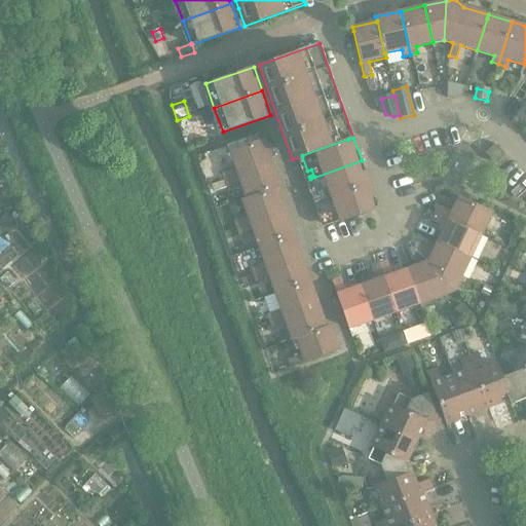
[(235,168),(222,173),(224,180),(272,163),(264,139),(229,151),(235,168)]
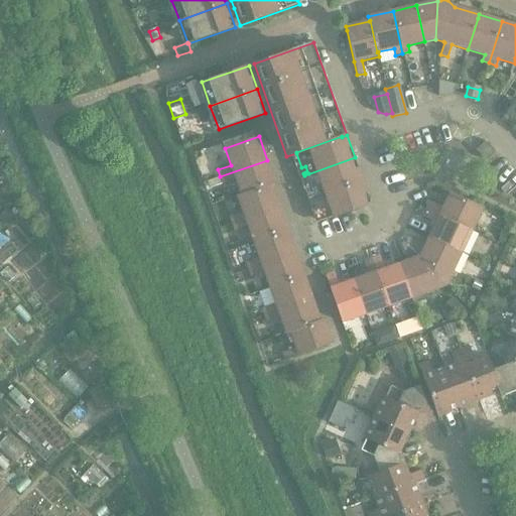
[(486,142),(476,150),(486,161),(496,152),(486,142)]
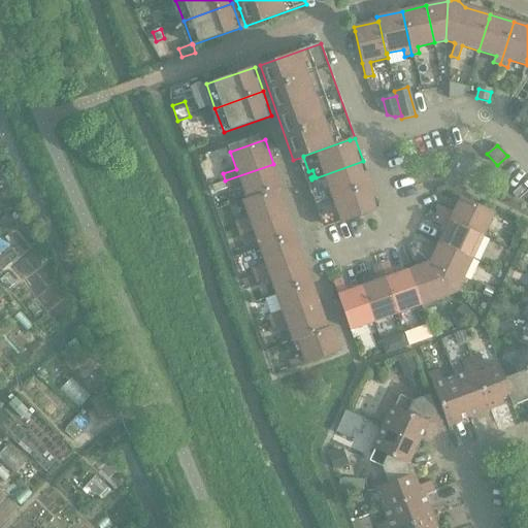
[(363,161),(311,179),(312,182),(314,180),(314,179),(316,178),(319,186),(315,187),(320,202),(371,185),(363,161)]
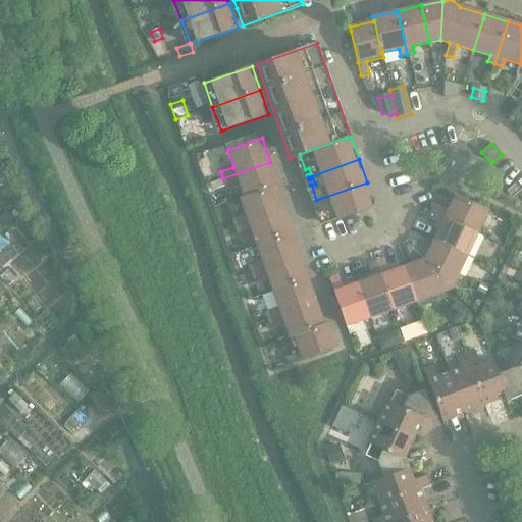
[(270,162),(222,178),(225,186),(239,181),(244,197),(244,198),(270,188),(270,189),(274,187),(279,186),(270,162)]
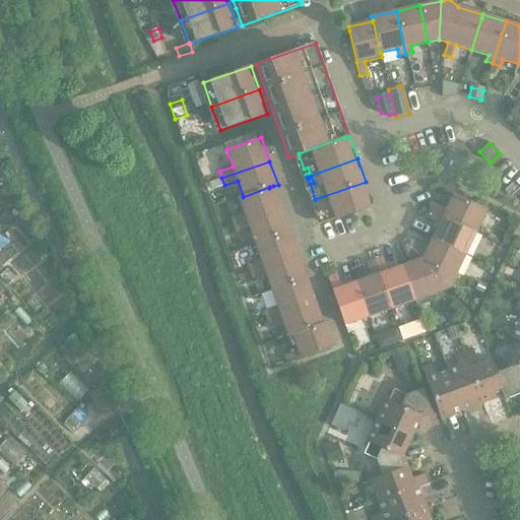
[(366,182),(315,199),(320,215),(324,213),(327,220),(324,221),(324,219),(322,220),(323,223),(374,205),(366,182)]
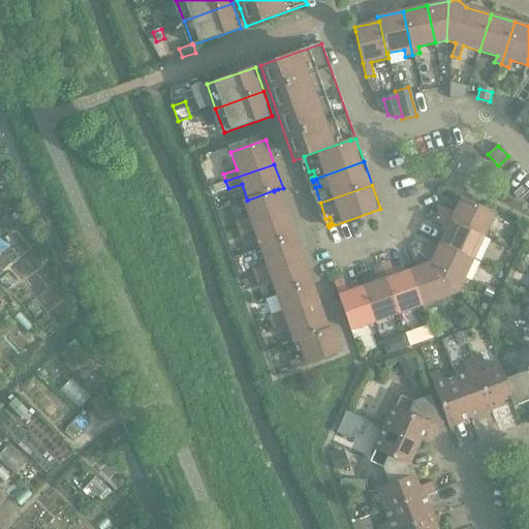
[(249,218),(236,223),(239,229),(286,213),(278,189),(274,191),(274,190),(247,200),(247,199),(243,200),(249,218)]
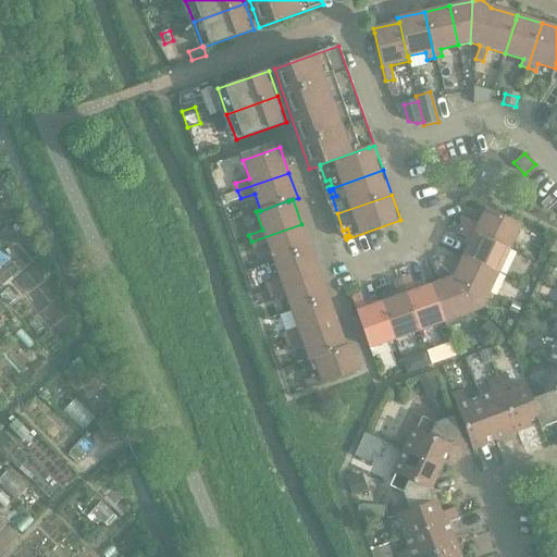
[(465,218),(460,225),(509,249),(521,224),(490,210),(482,226),(465,218)]
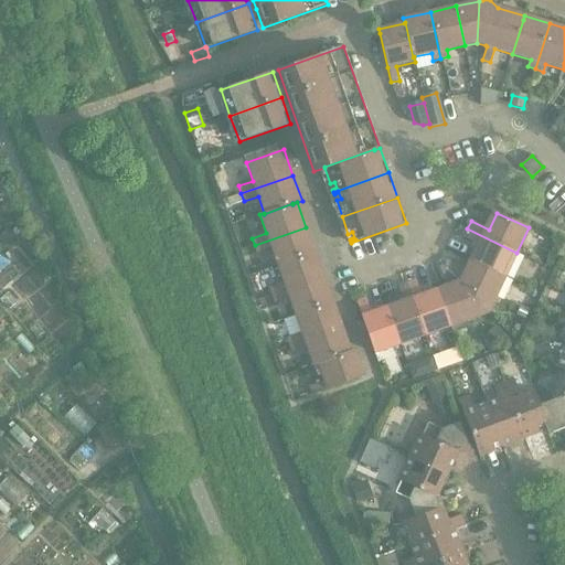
[(306,227),(255,245),(257,253),(272,248),(277,266),(315,252),(306,227)]
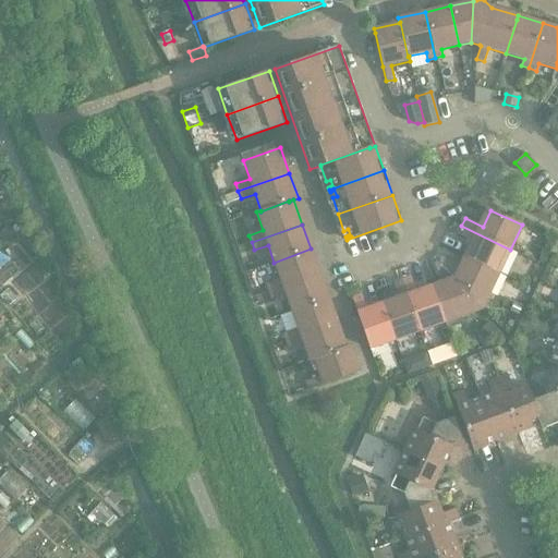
[(510,250),(461,226),(458,234),(475,243),(468,258),(499,274),(510,250)]
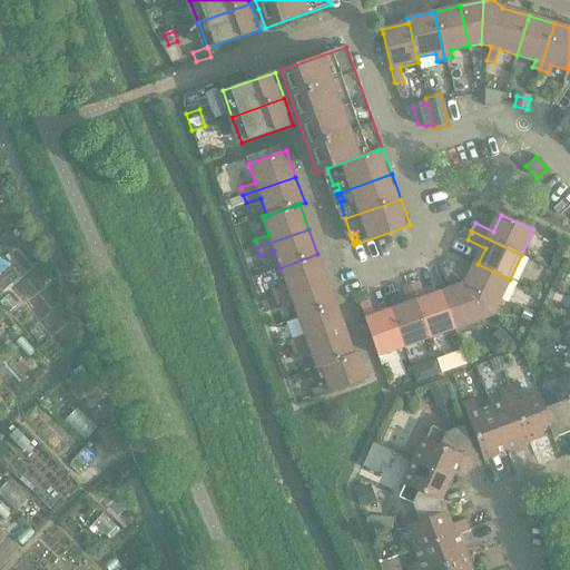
[(286,285),(272,291),(275,298),(326,279),(317,254),(279,268),(286,285)]
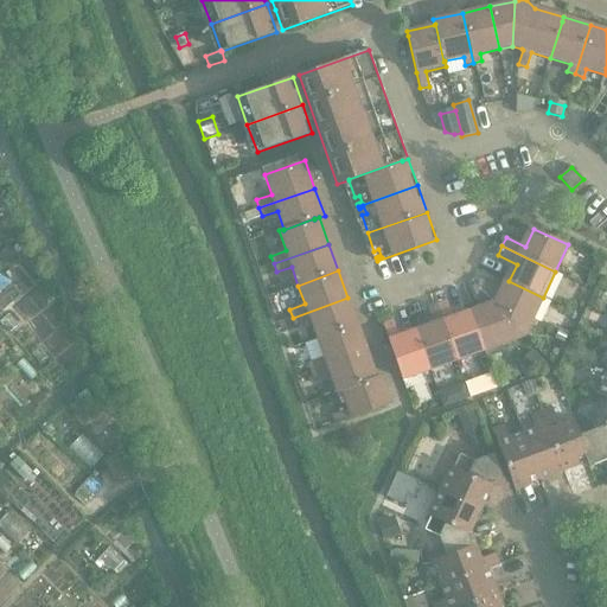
[(481,280),(478,285),(525,337),(543,298),(509,281),(504,289),(481,280)]
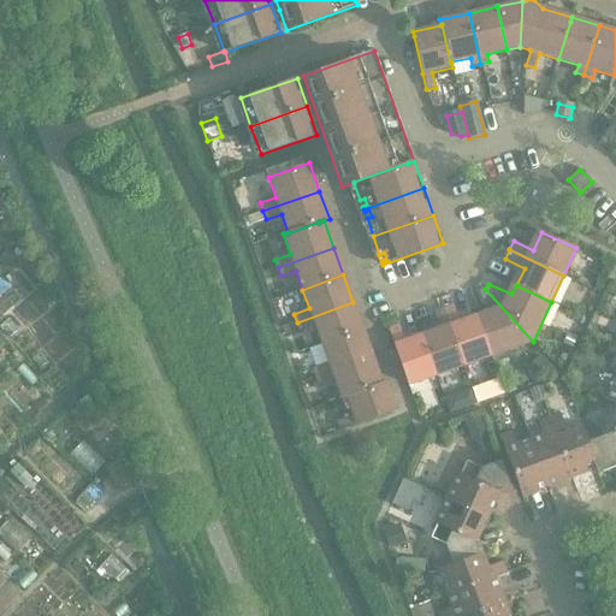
[(486,311),(477,314),(491,356),(533,342),(485,289),(479,291),(486,311)]
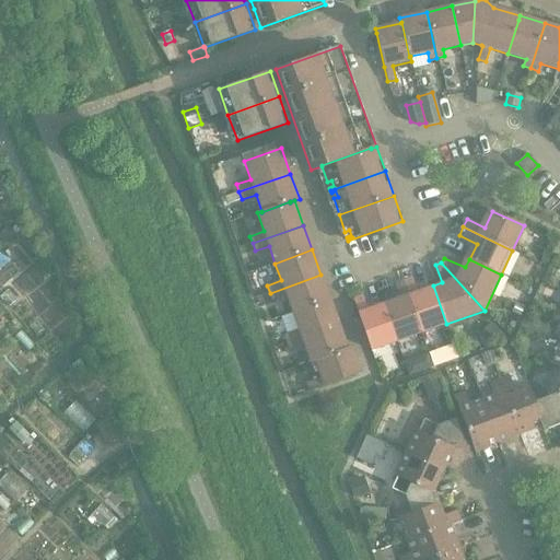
[(321,275),(270,293),(272,300),(287,295),(292,313),(330,299),(321,275)]
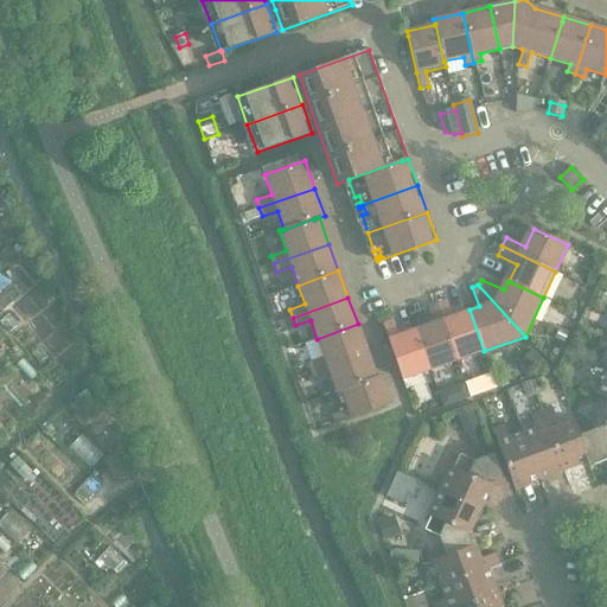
[(452,317),(447,301),(438,305),(457,360),(484,351),(470,310),(452,317)]
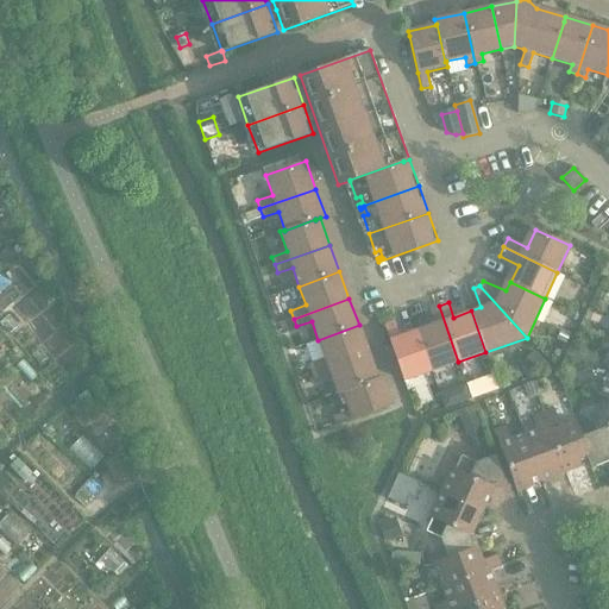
[(434,324),(418,330),(432,371),(458,362),(439,306),(429,309),(434,324)]
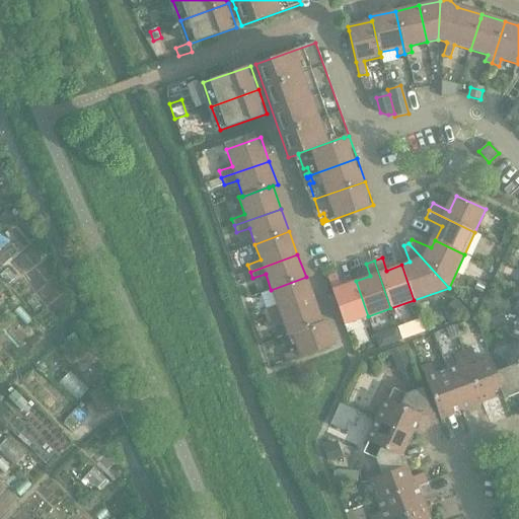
[(336,274),(327,277),(334,294),(344,324),(368,316),(356,281),(341,287),(336,274)]
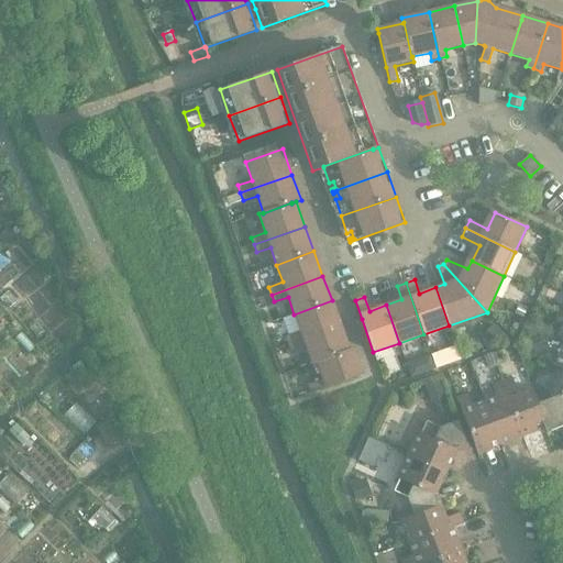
[(300,331),(286,337),(289,344),(341,326),(332,300),(294,315),(300,331)]
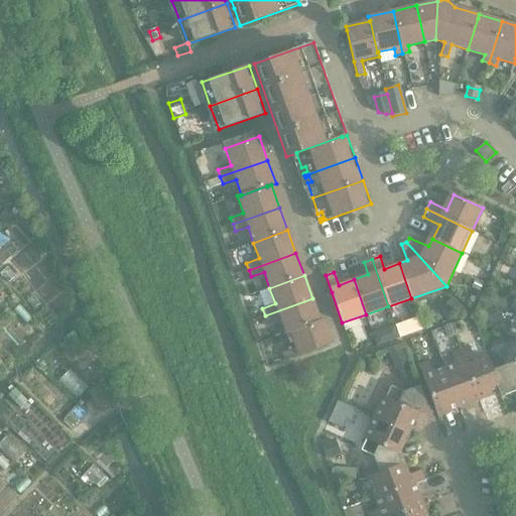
[(477,280),(472,289),(479,292),(483,285),(484,283),(477,280)]
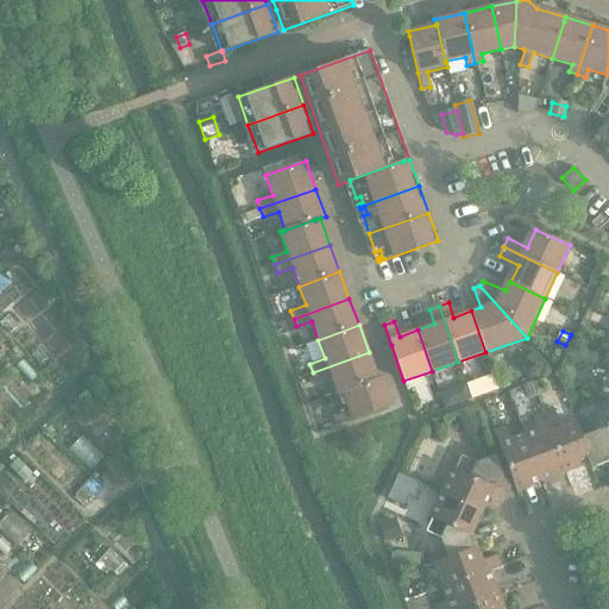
[(369,352),(313,372),(315,381),(331,375),(338,395),(343,393),(341,391),(372,381),(372,380),(377,378),(369,352)]
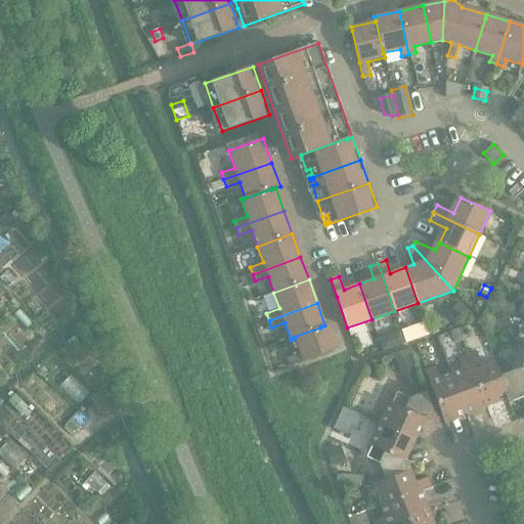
[(461,303),(449,315),(459,324),(476,318),(461,303)]
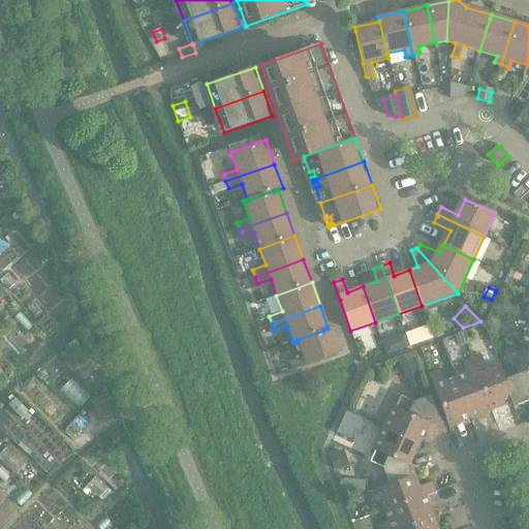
[(528,322),(519,344),(528,348),(528,322)]
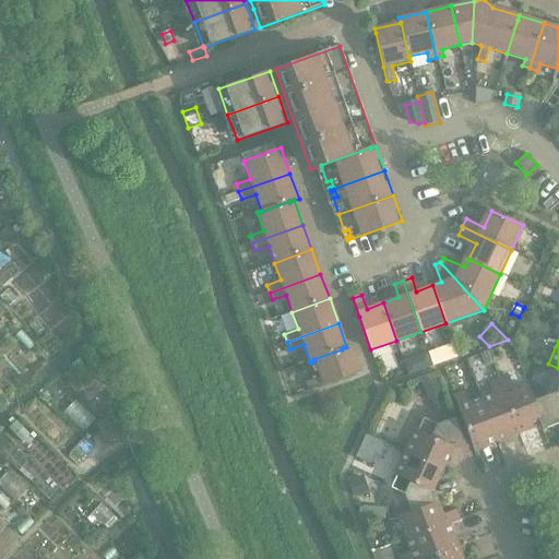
[(320,377),(306,382),(309,390),(323,385),(360,372),(351,345),(346,347),(342,348),(342,349),(313,359),(314,360),(320,377)]
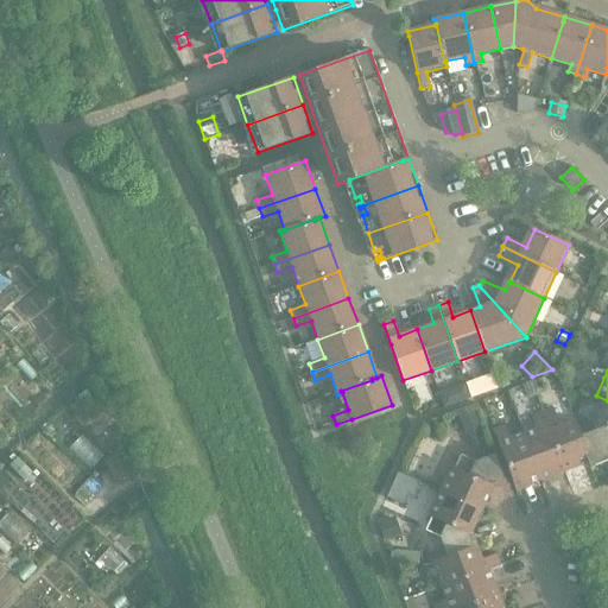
[(466,385),(439,393),(444,409),(470,399),(466,385)]
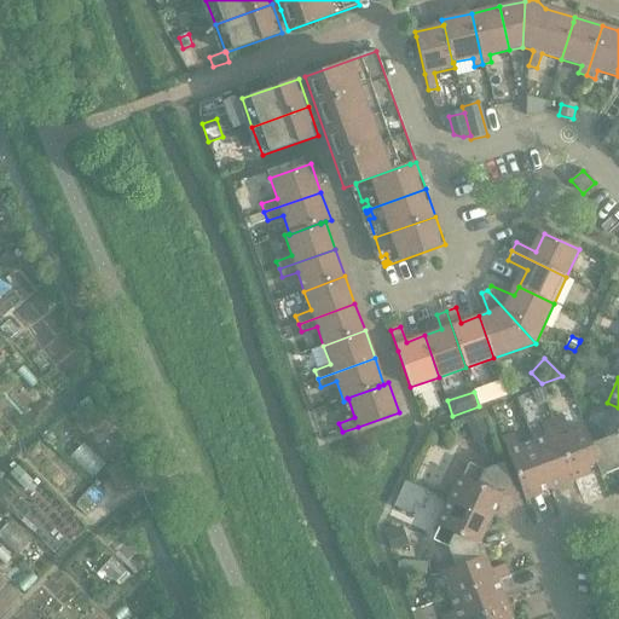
[(567,427),(563,416),(553,421),(574,480),(599,472),(597,468),(590,444),(582,421),(567,427)]
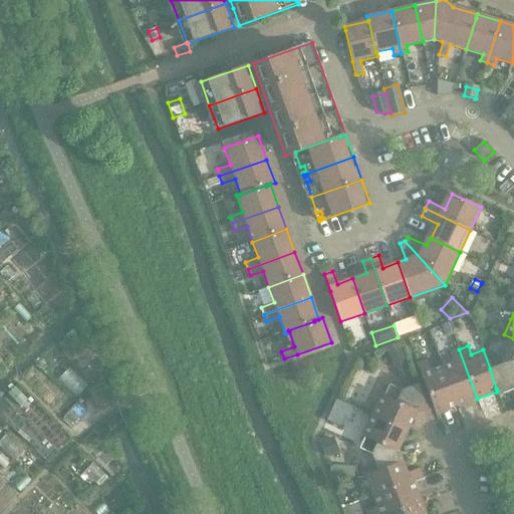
[(400,348),(387,352),(393,367),(406,363),(400,348)]
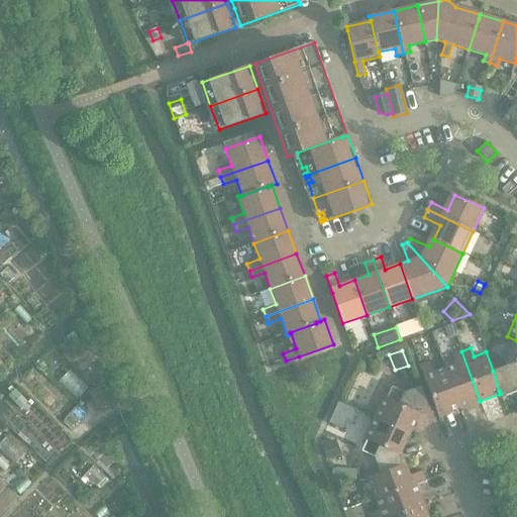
[(455,364),(444,368),(459,409),(480,401),(461,351),(452,354),(455,364)]
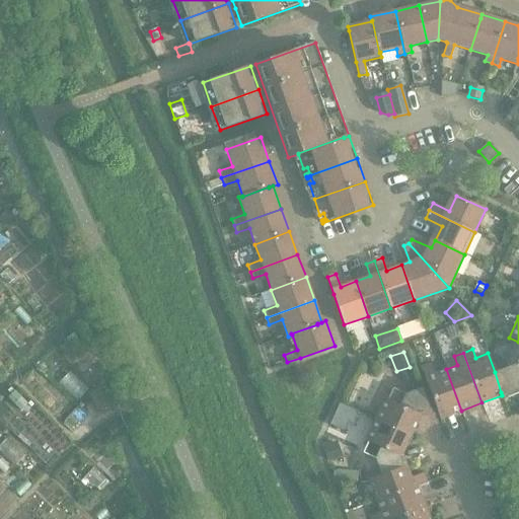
[(518,357),(516,365),(495,372),(501,392),(502,395),(503,399),(518,392),(518,357)]
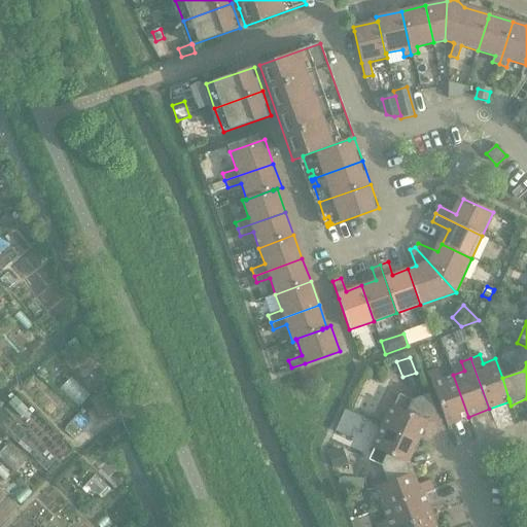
[(438,370),(428,374),(432,387),(447,424),(468,417),(453,375),(442,379),(438,370)]
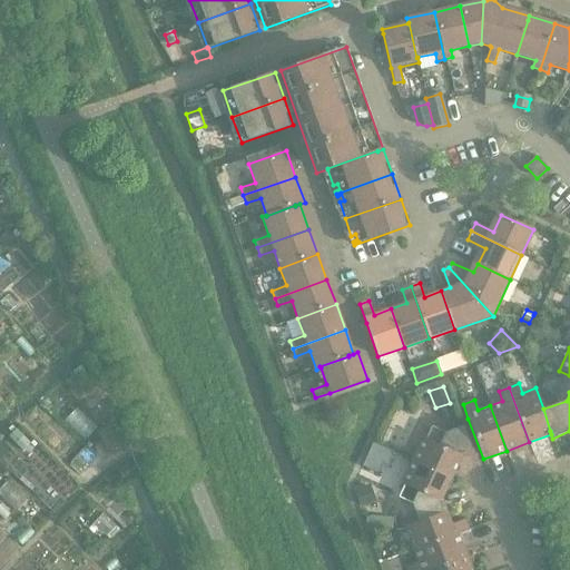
[(432,426),(415,462),(451,479),(461,458),(474,453),(464,425),(444,433),(432,426)]
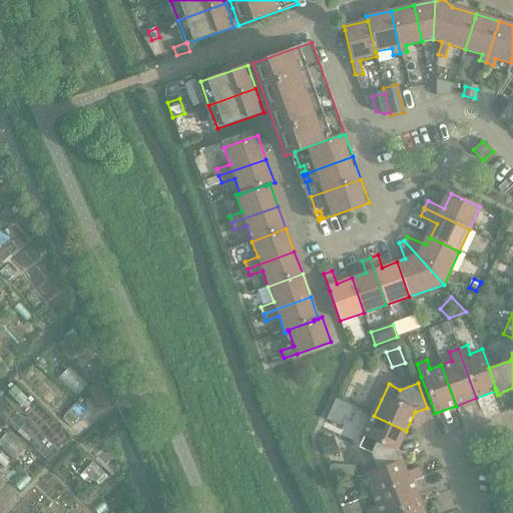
[(406,431),(374,416),(359,448),(371,454),(377,470),(399,462),(399,463),(402,462),(398,450),(406,431)]
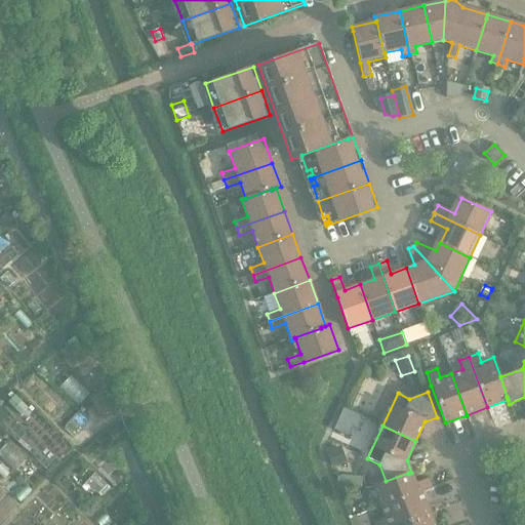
[(386,481),(376,484),(372,486),(379,507),(418,492),(418,493),(421,492),(432,488),(429,479),(412,485),(408,474),(408,473),(386,481)]
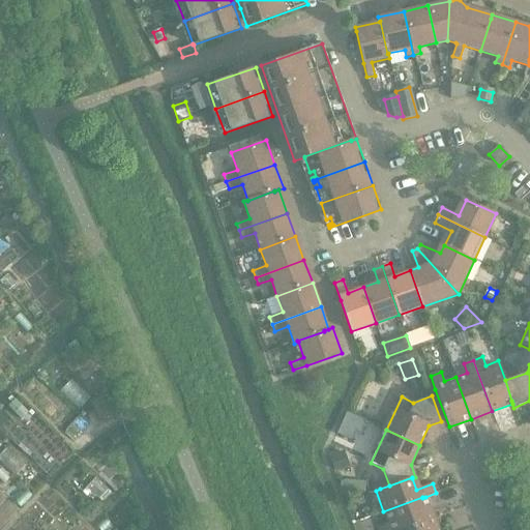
[(388,524),(379,527),(380,529),(399,529),(434,518),(425,497),(422,498),(422,497),(383,511),(388,524)]
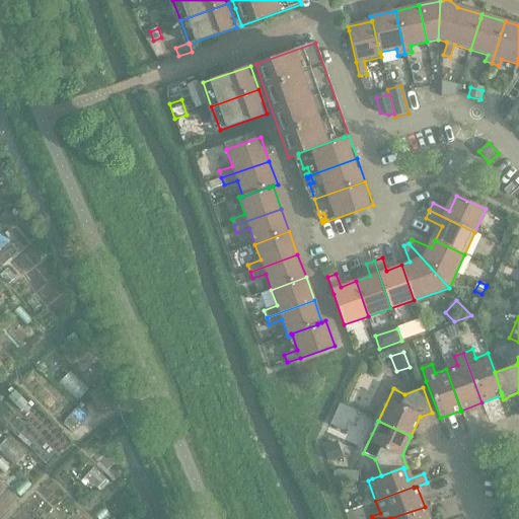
[(429,518),(425,507),(390,518),(429,518)]
